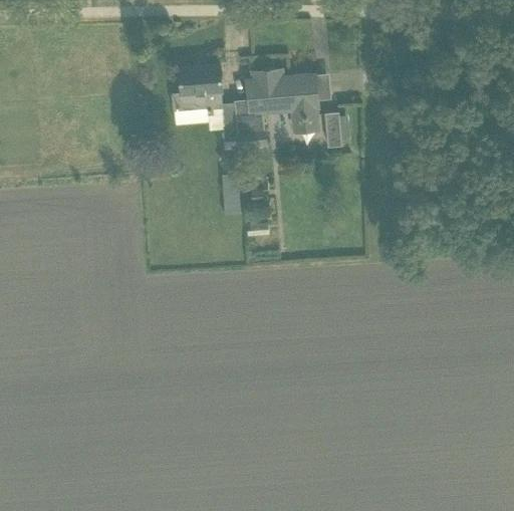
[(222,105),(221,92),(222,92),(220,66),(193,68),(194,72),(179,73),(181,94),(172,94),(174,111),(206,108),(207,115),(208,115),(209,130),(223,129),(223,134),(217,135),(217,143),(224,143),(225,151),(238,150),(237,142),(234,104),(222,105)]
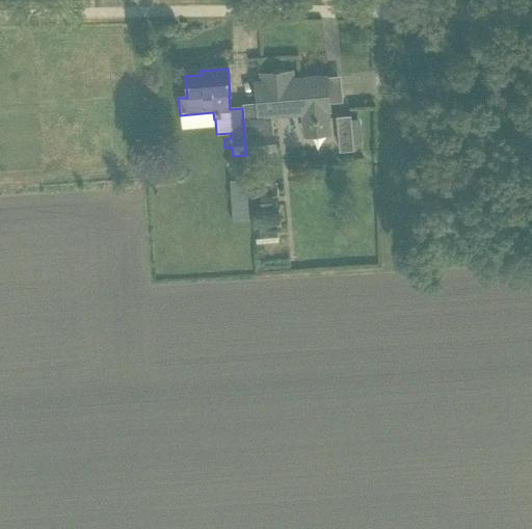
[(329,112),(326,78),(292,81),(291,73),(261,75),(262,84),(255,84),(256,105),(242,106),(242,108),(245,147),(246,155),(274,153),(273,134),(271,134),(270,117),(302,114),(302,123),(313,122),(313,124),(317,124),(317,122),(327,121),(326,112),(329,112)]
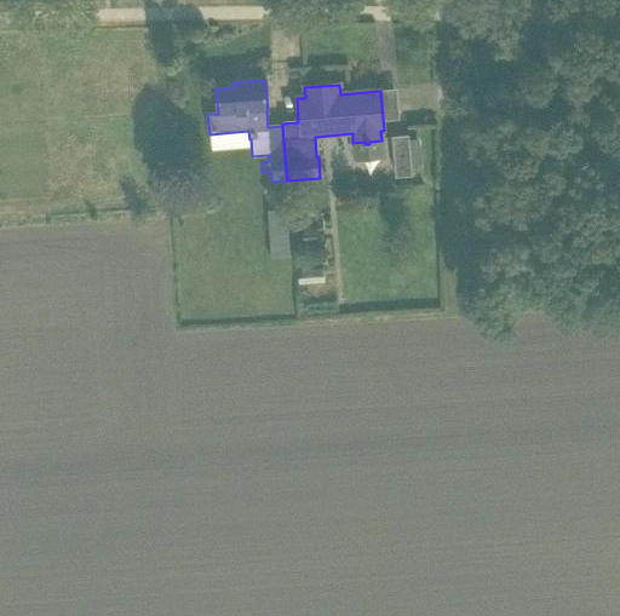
[(412,177),(408,136),(391,138),(395,178),(412,177)]
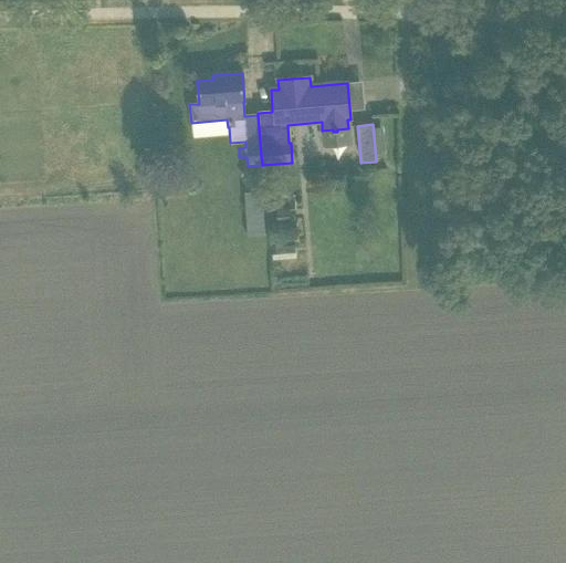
[(242,181),(245,187),(253,189),(260,185),(261,178),(257,171),(250,170),(243,174),(242,181)]
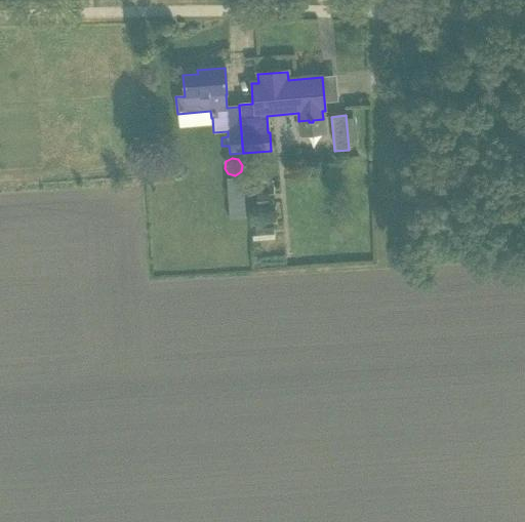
[(247,219),(244,178),(227,179),(230,221),(247,219)]
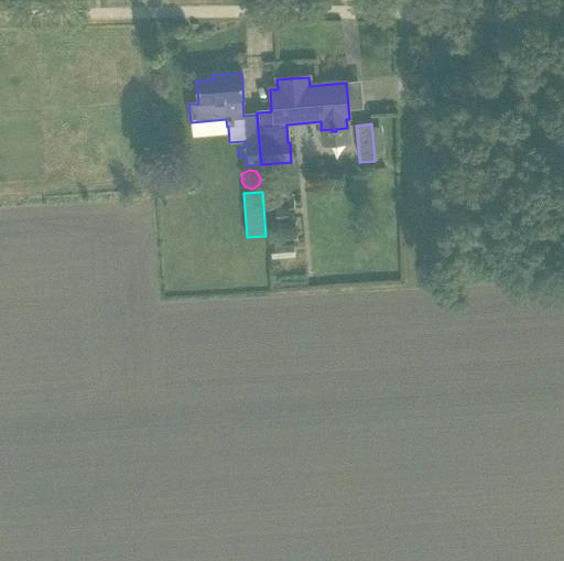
[(275,212),(277,224),(289,223),(289,211),(275,212)]
